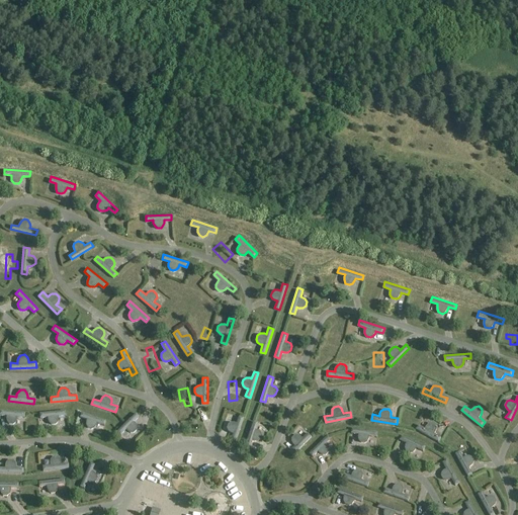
[(24,417),(24,412),(0,410),(0,415),(6,416),(5,418),(6,421),(8,424),(12,424),(15,422),(16,419),(16,416),(24,417)]
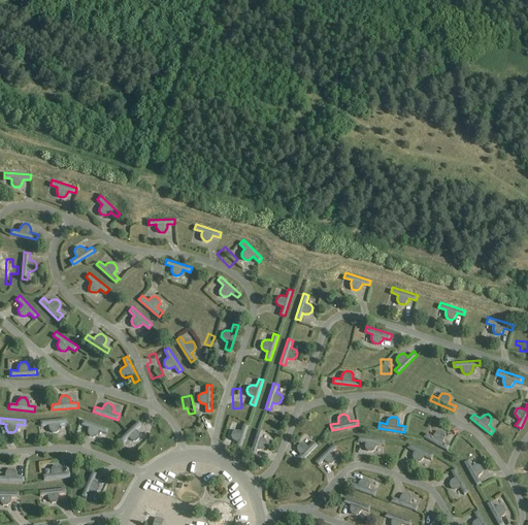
[(66,424),(66,419),(39,421),(40,426),(47,425),(47,428),(48,430),(52,433),(56,432),(58,430),(59,427),(59,424),(66,424)]
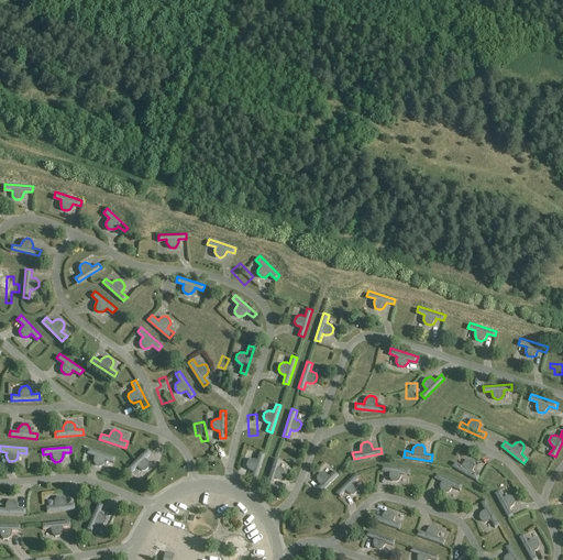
[(113,461),(116,456),(89,447),(87,452),(95,454),(94,457),(94,460),(96,463),(100,465),(103,464),(106,461),(106,459),(113,461)]
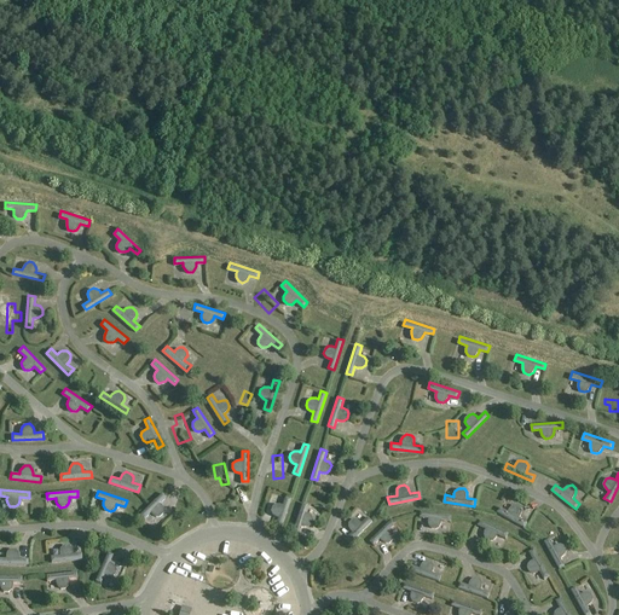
[(161,515),(163,511),(165,508),(162,504),(161,503),(167,497),(162,492),(140,514),(144,517),(151,511),(152,514),(156,515),(161,515)]
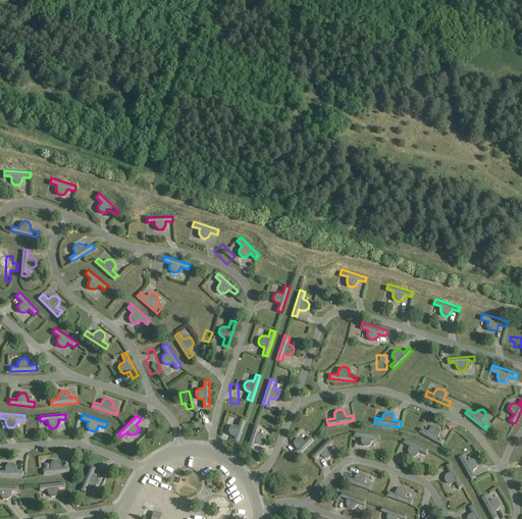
[(238,445),(246,420),(241,418),(239,425),(237,424),(233,424),(230,426),(228,430),(230,433),(232,435),(235,435),(232,443),(238,445)]
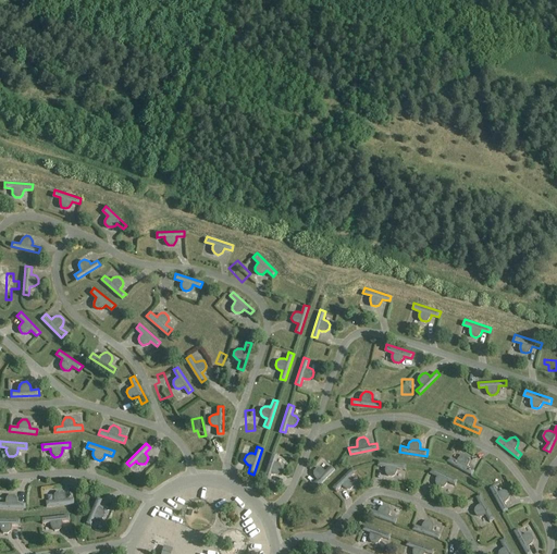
[(277,474),(281,471),(282,466),(281,464),(277,462),(275,460),(277,453),(272,452),(263,478),(269,480),(271,472),(274,474),(277,474)]
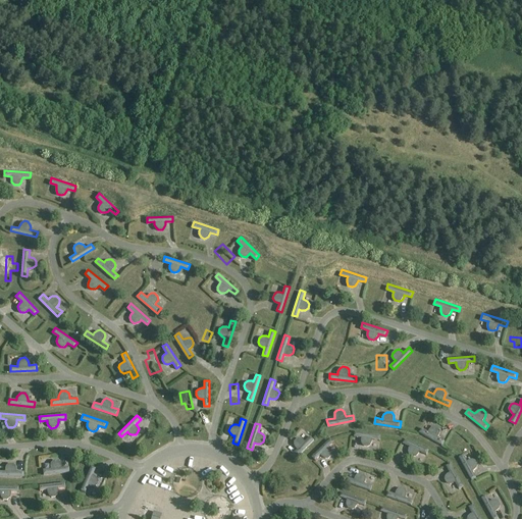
[(439,433),(440,430),(439,427),(435,425),(432,426),(430,428),(429,430),(422,427),(420,431),(442,445),(446,439),(438,435),(439,433)]
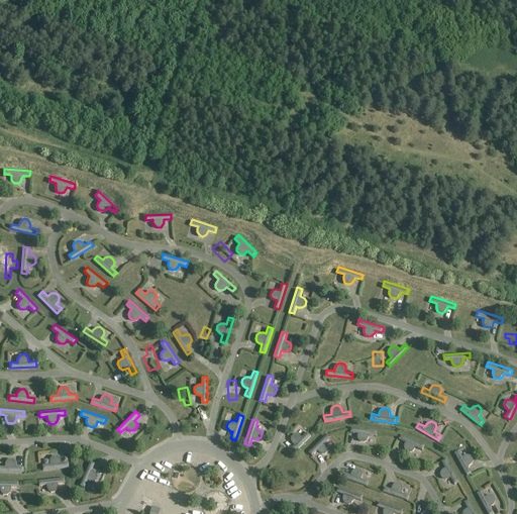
[(377,435),(378,430),(351,426),(351,431),(358,432),(358,434),(358,438),(360,440),(365,441),(368,439),(369,436),(370,434),(377,435)]
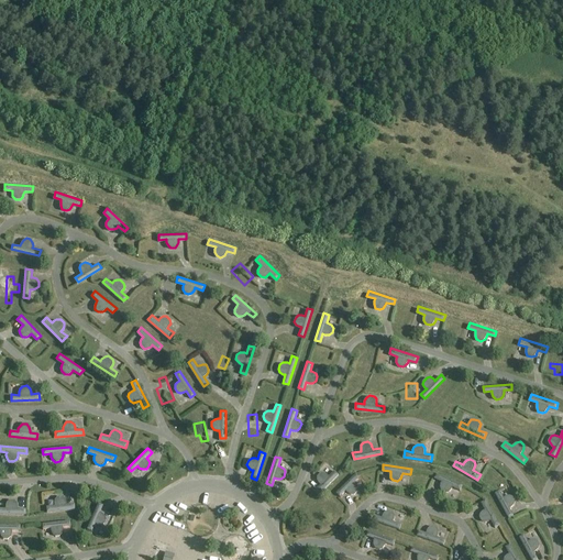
[(319,494),(340,473),(334,469),(330,475),(328,473),(324,472),(321,472),(318,475),(318,479),(320,482),(321,484),(316,490),(319,494)]
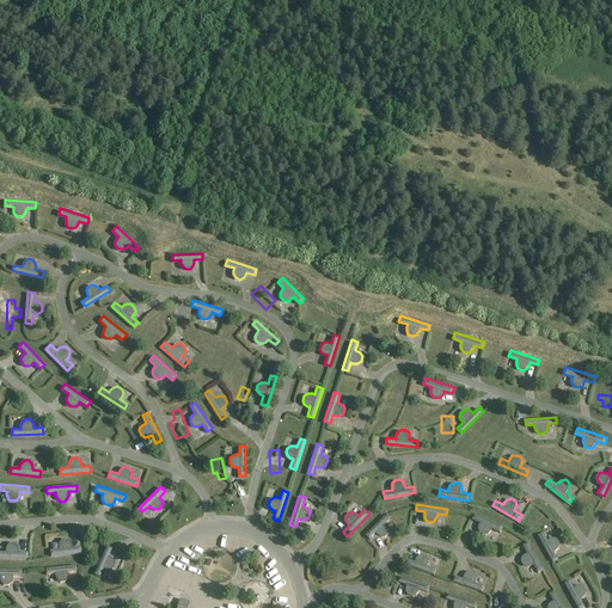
[(390,533),(390,528),(389,524),(386,523),(393,517),(389,513),(366,534),(371,539),(377,532),(379,534),(381,536),(386,535),(390,533)]
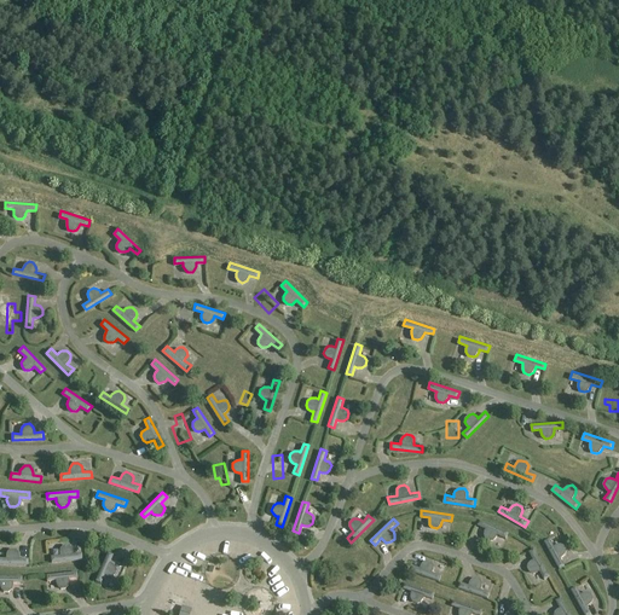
[(507,538),(509,532),(480,518),(478,524),(486,528),(485,531),(485,534),(486,538),(491,540),(495,539),(497,537),(498,534),(507,538)]
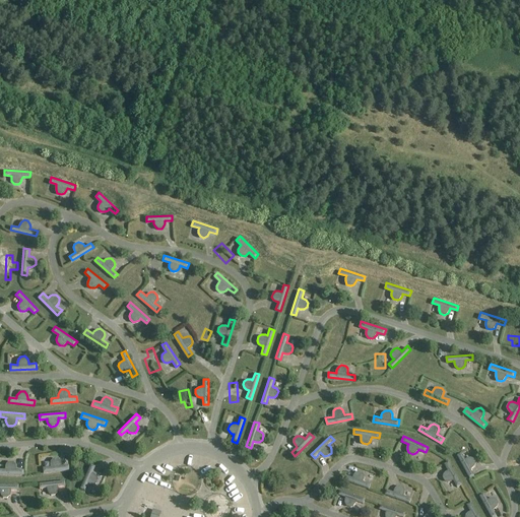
[(466,458),(462,452),(458,454),(470,477),(475,474),(471,468),(473,466),(476,464),(476,461),(474,457),(471,456),(468,457),(466,458)]
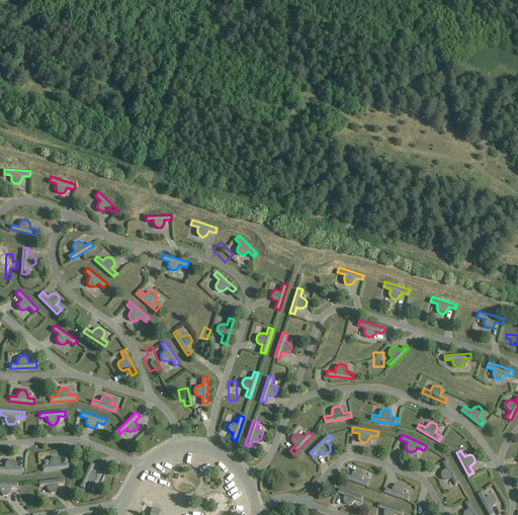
[(165,459),(193,467),(195,460),(167,452),(165,459)]
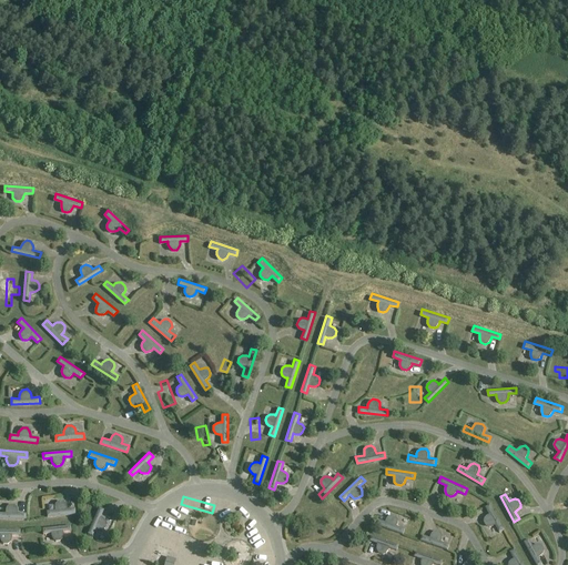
[(68,508),(67,505),(66,502),(63,500),(58,501),(56,503),(54,506),(56,510),(47,510),(48,515),(75,513),(75,507),(68,508)]
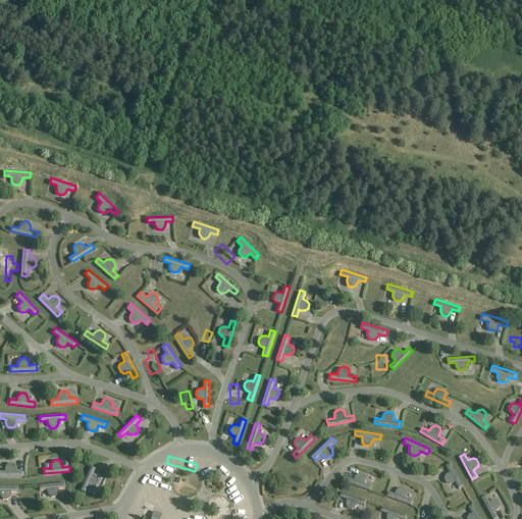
[(16,470),(16,468),(16,465),(13,462),(9,462),(6,464),(5,467),(5,470),(0,469),(0,475),(24,476),(24,470),(16,470)]
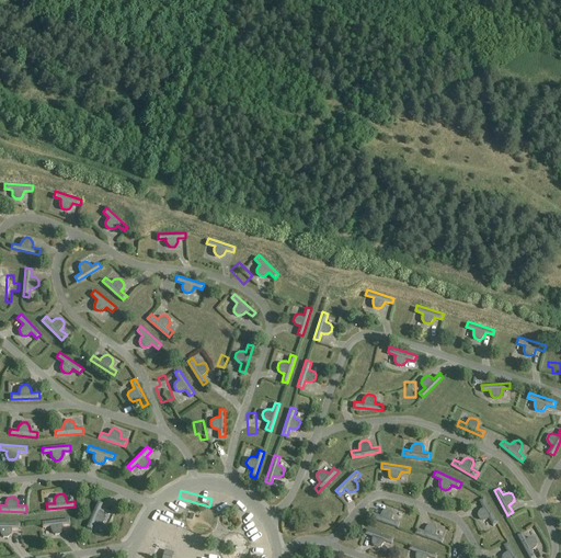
[(499,522),(484,497),(480,500),(483,507),(482,508),(479,511),(479,514),(480,519),(483,520),(488,519),(490,517),(493,524),(499,522)]
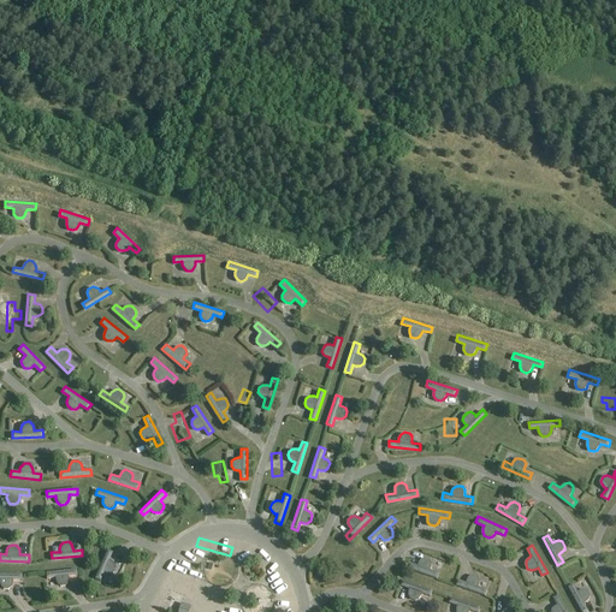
[(111,572),(114,571),(117,566),(116,563),(112,560),(110,559),(113,551),(107,548),(95,577),(101,580),(105,571),(107,572),(111,572)]
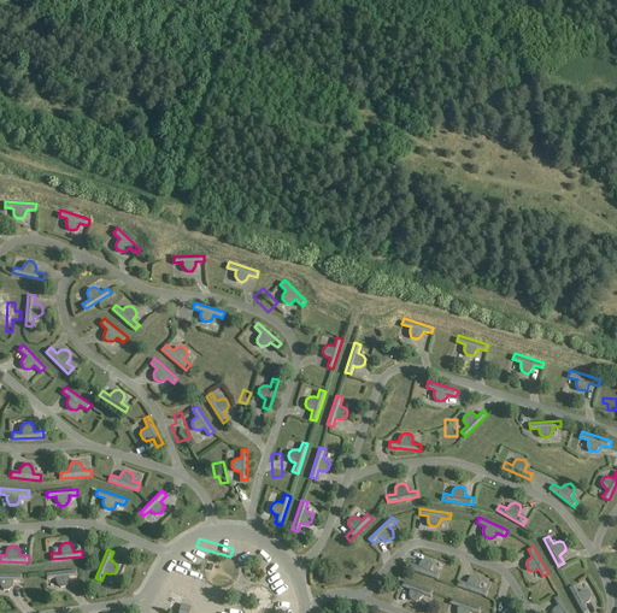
[(433,567),(433,563),(432,560),(427,558),(423,559),(421,563),(419,565),(411,563),(409,569),(439,578),(440,572),(432,570),(433,567)]
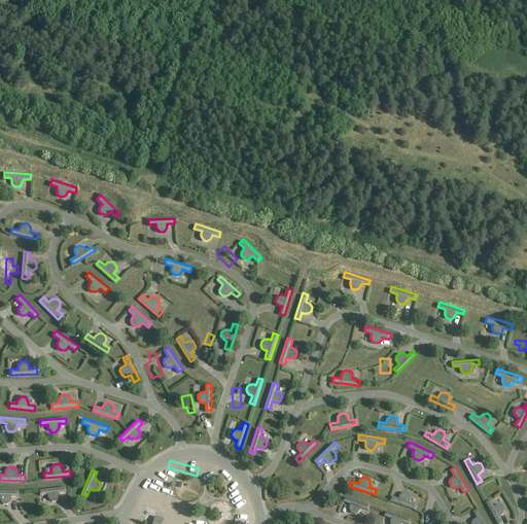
[(59,494),(59,492),(67,492),(66,486),(40,489),(40,494),(47,493),(48,495),(49,498),(51,500),(56,500),(59,497),(59,494)]
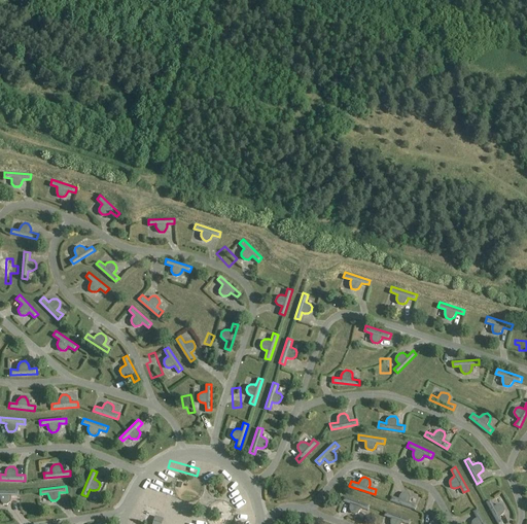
[(19,496),(20,490),(0,489),(0,495),(0,497),(1,500),(3,502),(7,503),(10,501),(11,498),(11,495),(19,496)]
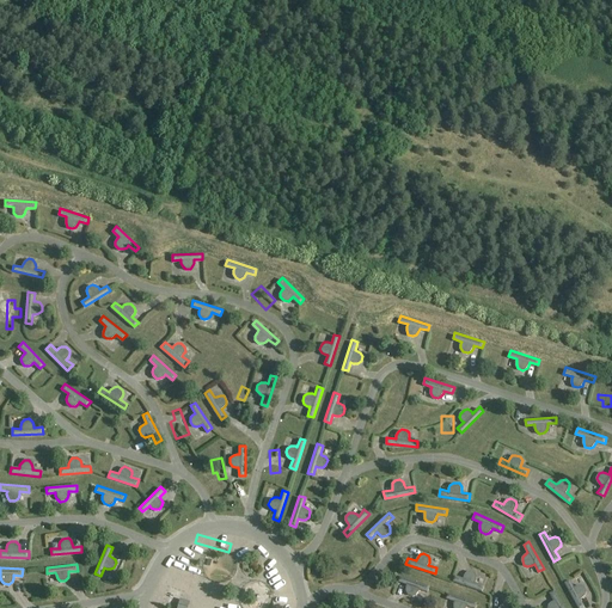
[(477,579),(477,575),(476,571),(471,570),(467,571),(465,575),(464,577),(456,575),(453,581),(483,590),(485,583),(477,582),(477,579)]
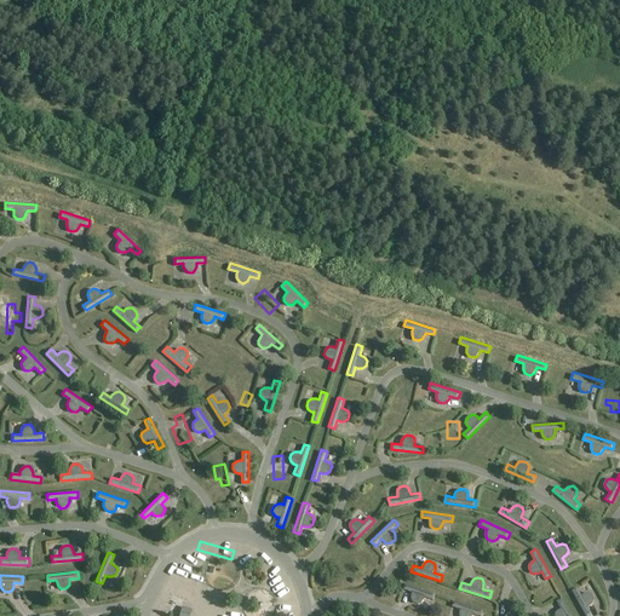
[(434,599),(436,593),(407,582),(405,587),(413,592),(412,593),(412,598),(414,602),(419,603),(423,602),(425,599),(426,596),(434,599)]
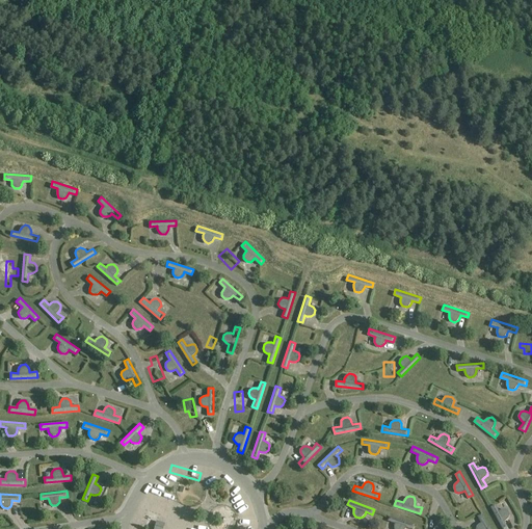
[(500,510),(497,503),(491,506),(503,528),(505,528),(509,527),(505,521),(507,519),(510,517),(510,513),(508,509),(505,508),(502,509),(500,510)]
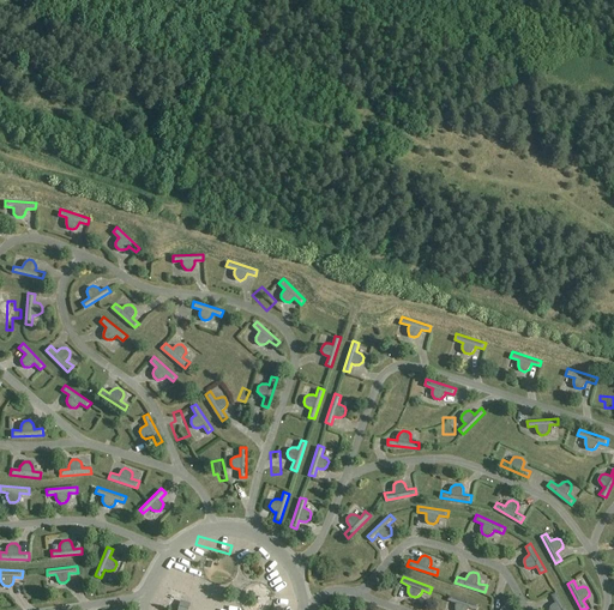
[(567,609),(557,591),(552,595),(557,602),(553,604),(551,607),(551,609),(549,609),(567,609)]
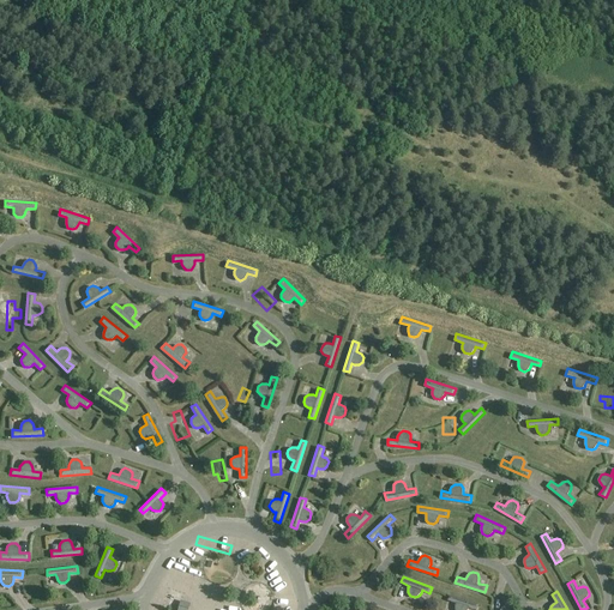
[(476,609),(480,604),(450,593),(449,599),(457,603),(456,605),(456,609),(468,609),(469,609),(470,607),(476,609)]
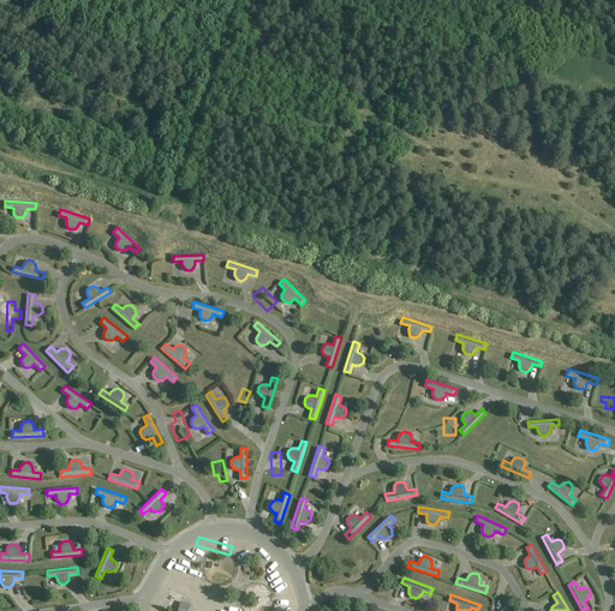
[(515,610),(509,595),(503,598),(507,606),(505,607),(502,610),(501,610),(515,610)]
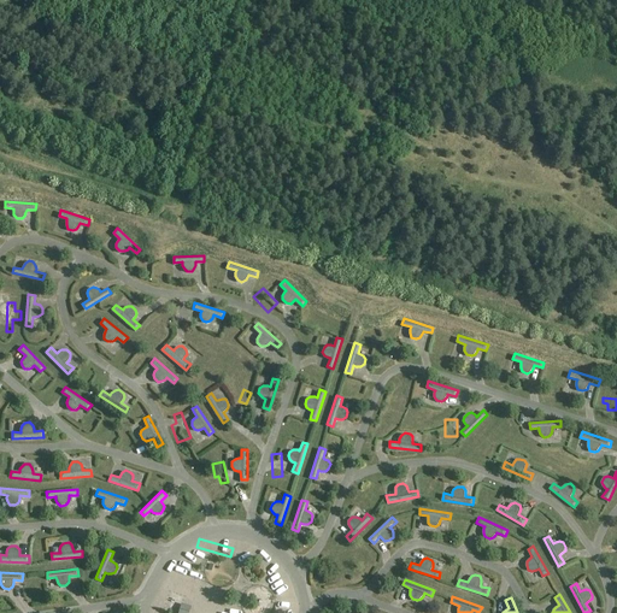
[(533,612),(547,612),(544,599),(535,602),(538,609),(533,612)]
